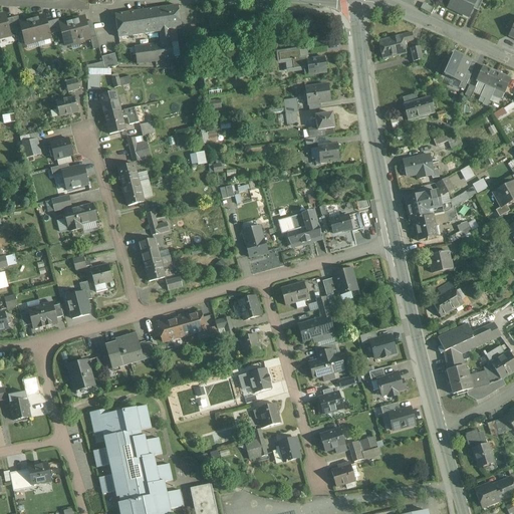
[(449,8),(468,17),(472,9),(476,0),(450,0),(449,2),(450,4),(449,8)]
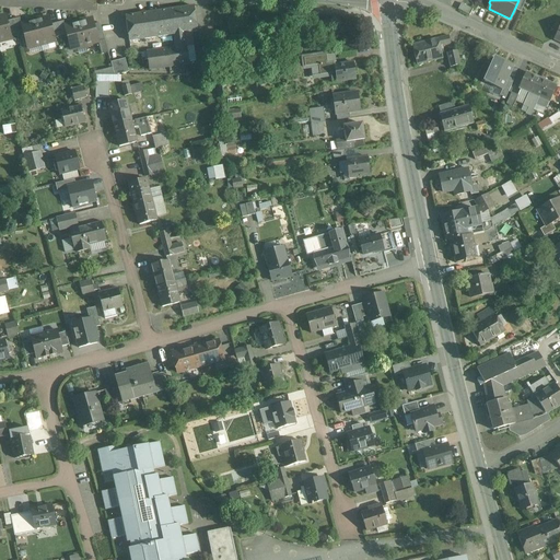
[(518,0),(514,10),(520,12),(525,0),(518,0)]
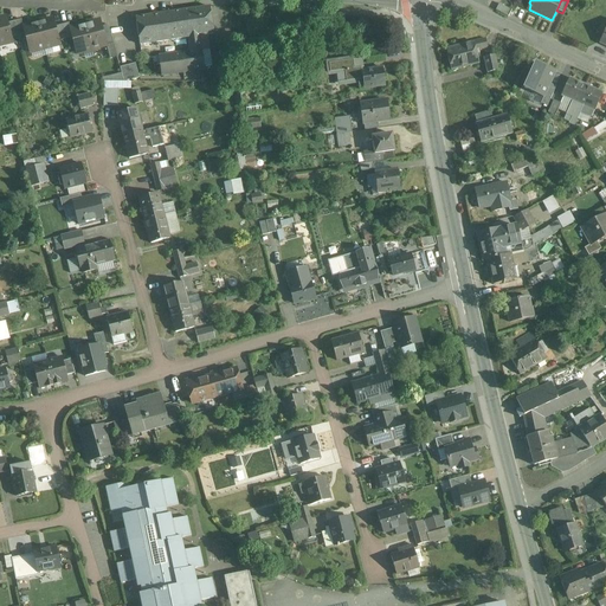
[(210,7),(191,10),(195,37),(199,36),(206,36),(213,34),(210,7)]
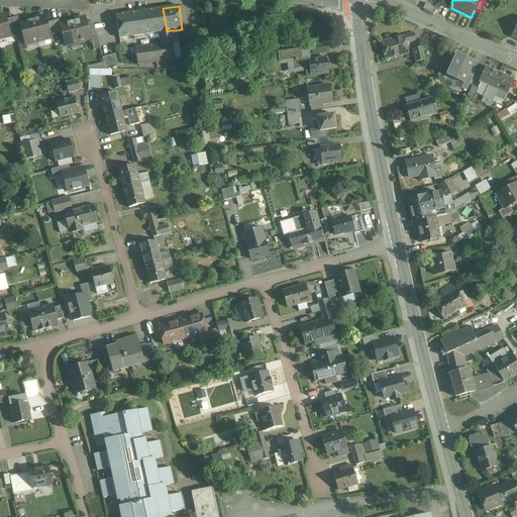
[(163,8),(116,15),(119,38),(161,32),(167,31),(163,8)]
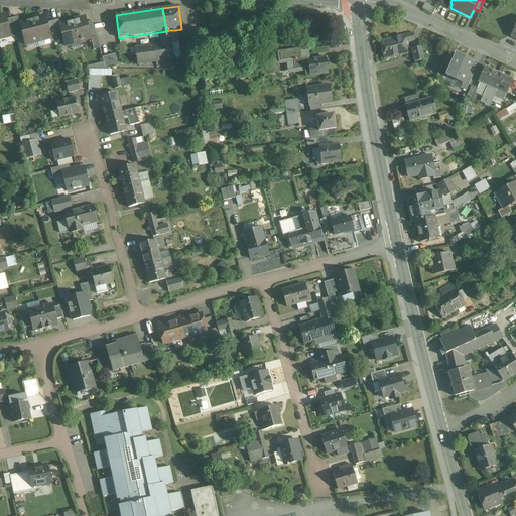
[(5,15),(0,15),(0,38),(3,38),(3,37),(10,35),(6,20),(5,15)]
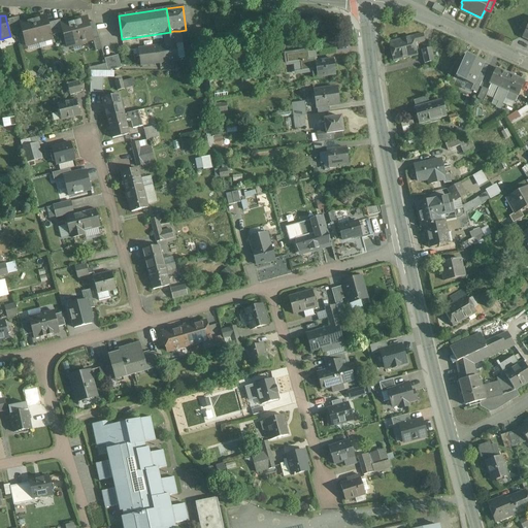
[(46,17),(33,21),(39,42),(52,39),(51,35),(47,24),(46,17)]
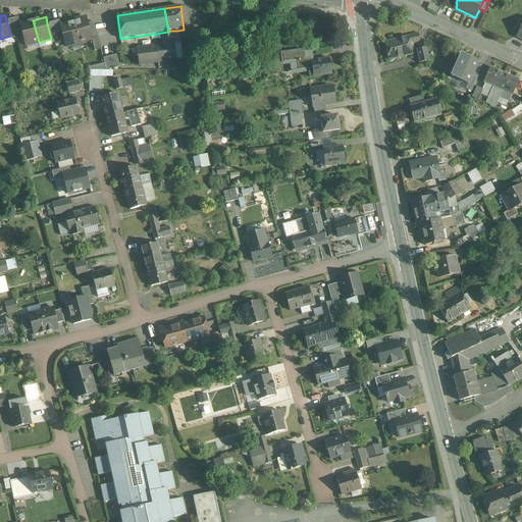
[(18,17),(12,18),(15,31),(21,29),(19,23),(20,23),(18,17)]
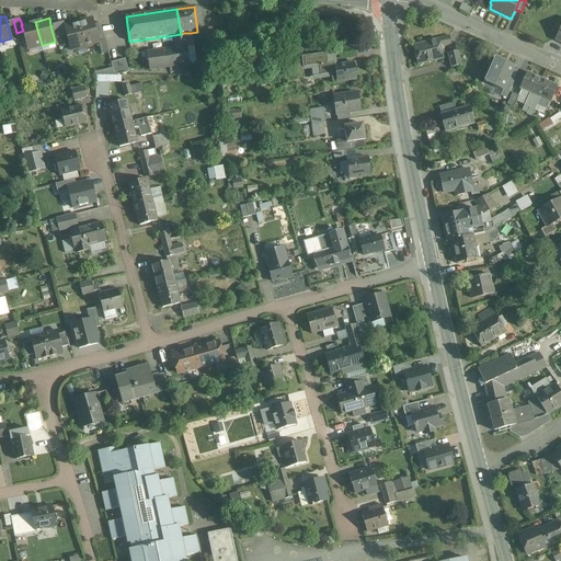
[(13,20),(7,22),(11,38),(12,41),(19,39),(16,33),(13,20)]
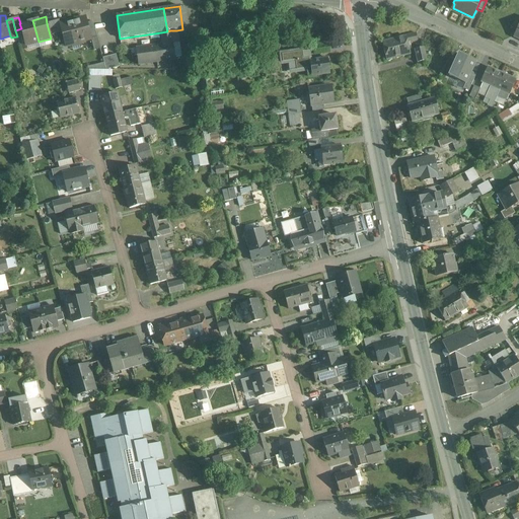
[(85,18),(73,21),(78,44),(84,42),(84,41),(91,39),(87,23),(85,18)]
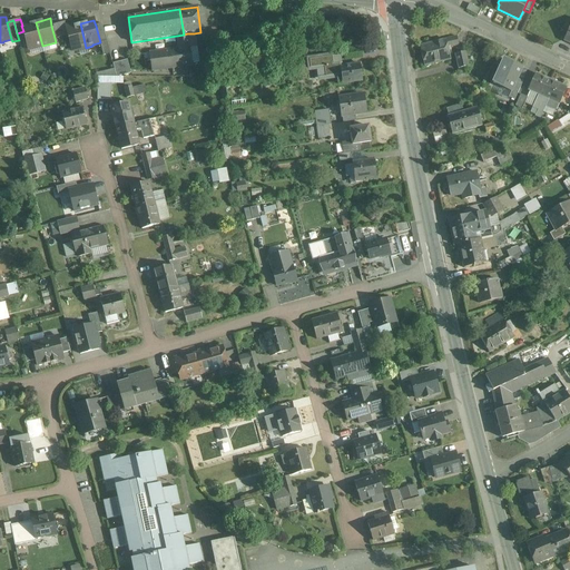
[(22,26),(21,26),(23,31),(28,49),(42,46),(36,22),(22,26)]
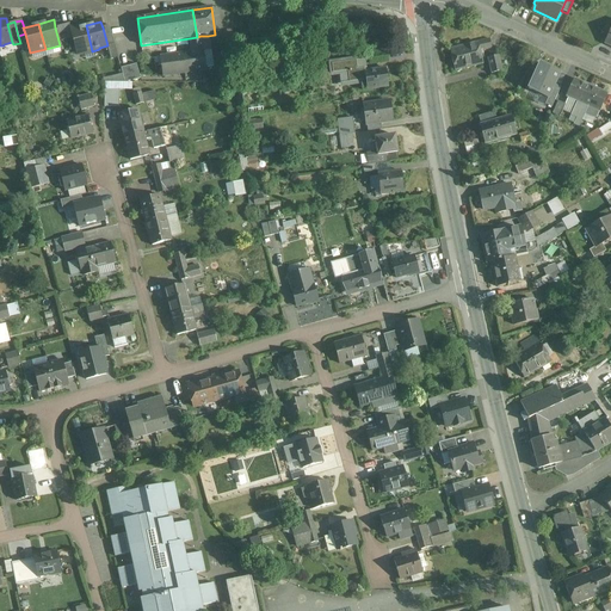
[(69,24),(62,25),(66,39),(73,37),(71,30),(69,24)]
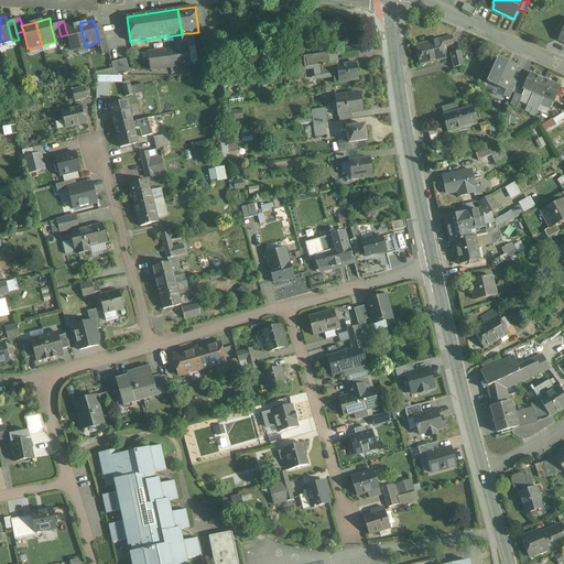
[(57,23),(51,25),(54,38),(61,36),(57,23)]
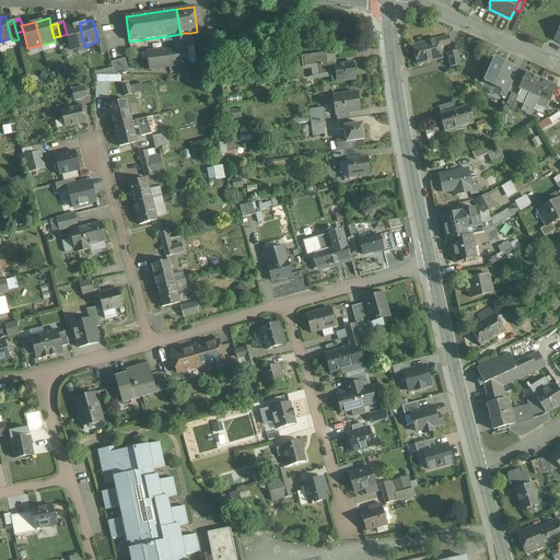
[(65,27),(67,34),(71,49),(79,47),(79,48),(84,47),(79,23),(65,27)]
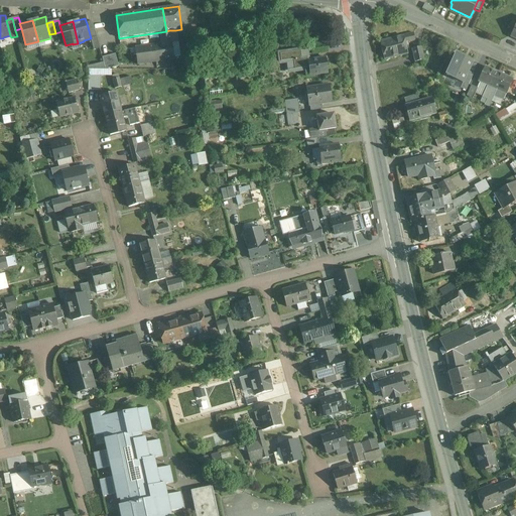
[(87,23),(91,38),(97,37),(92,21),(87,23)]
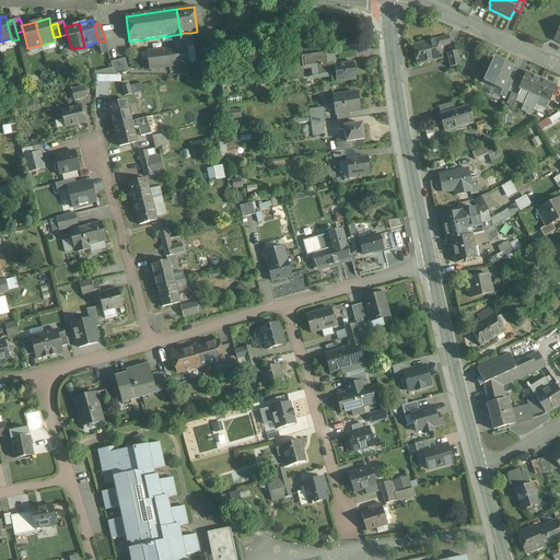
[(175,48),(166,49),(170,67),(189,65),(186,47),(184,33),(181,34),(174,35),(175,48)]
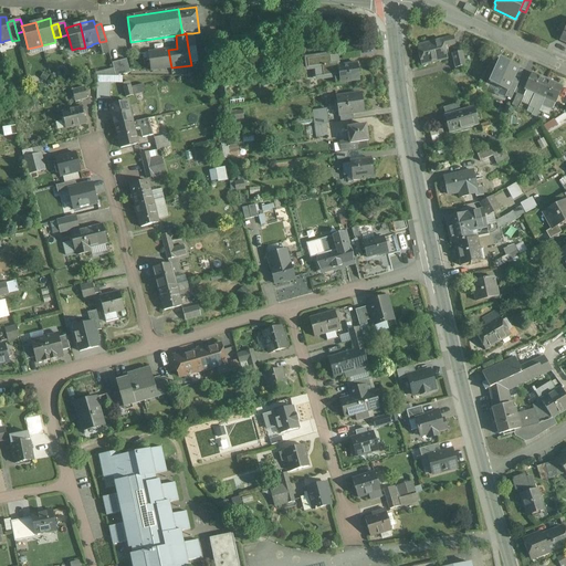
[(192,33),(186,33),(188,48),(195,46),(192,33)]
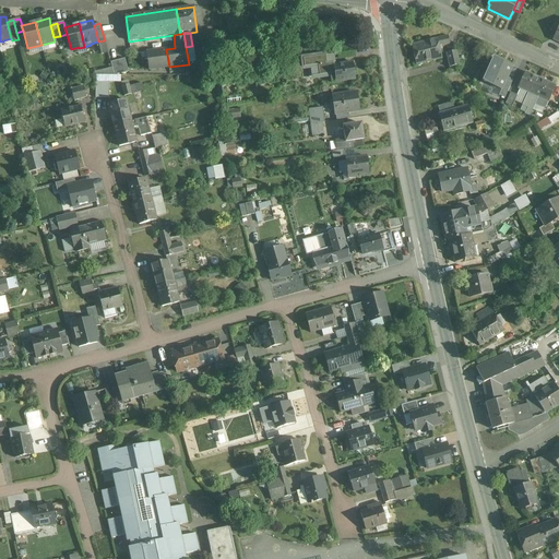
[(448,36),(436,39),(438,47),(450,44),(448,36)]
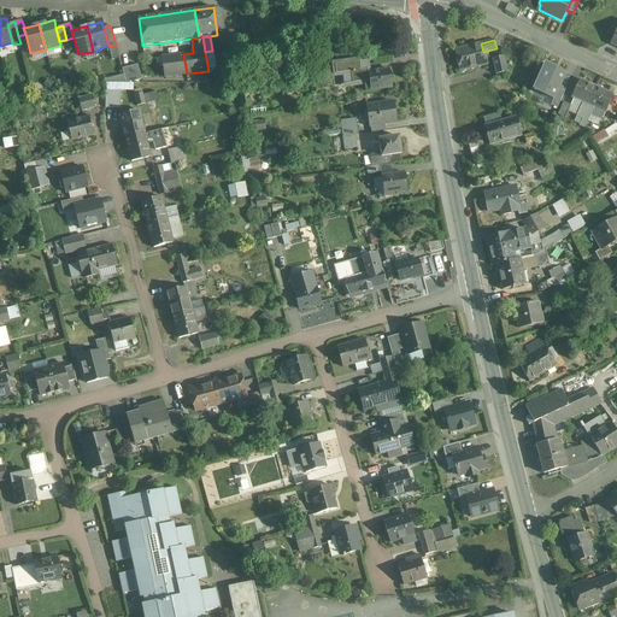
[(481,43),(454,50),(459,71),(487,65),(483,52),(481,43)]
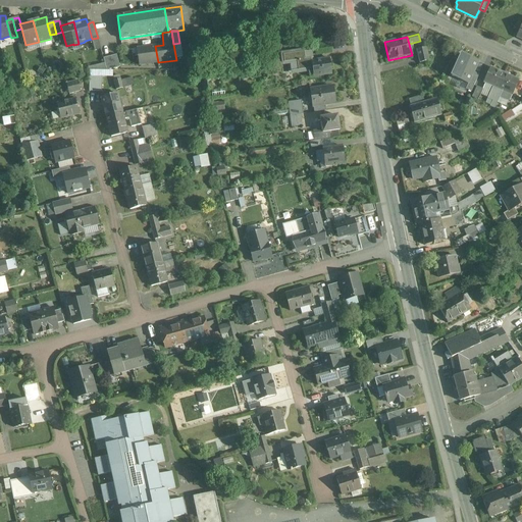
[(98,38),(92,39),(95,50),(100,49),(98,38)]
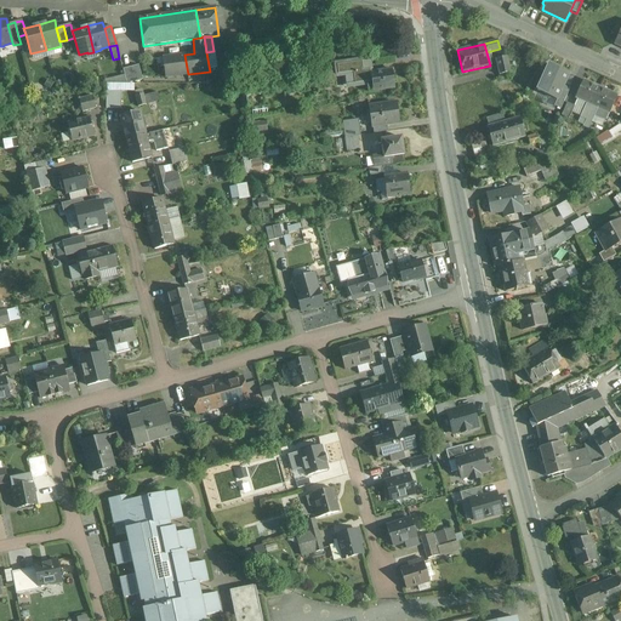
[(393,53),(375,57),(375,64),(394,62),(393,53)]
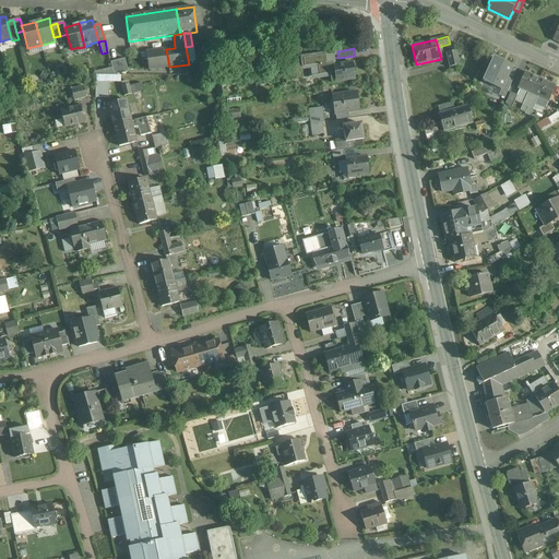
[(166,49),(146,52),(149,70),(169,67),(166,49)]
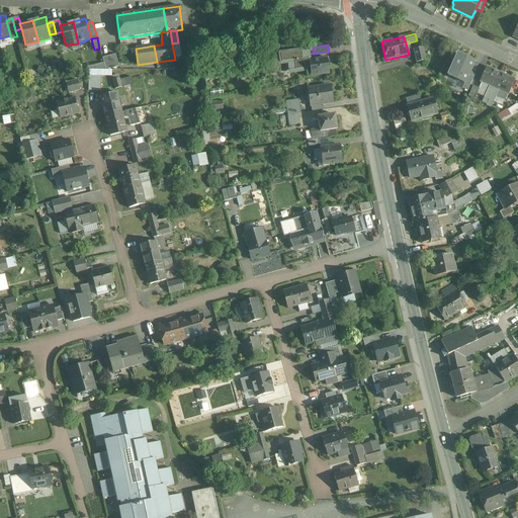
[(423,48),(414,50),(417,63),(426,61),(423,48)]
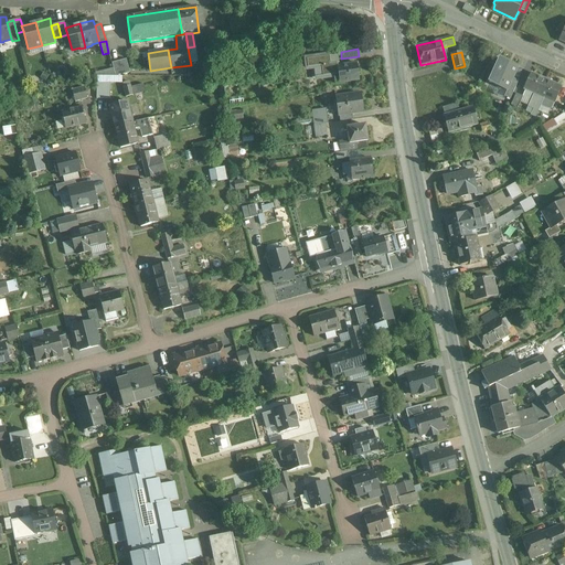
[(499,59),(489,82),(507,91),(518,67),(499,59)]
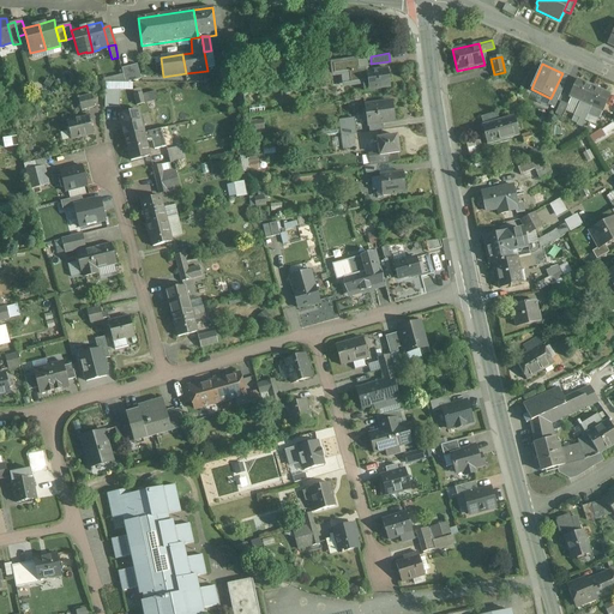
[(121,68),(125,83),(140,79),(136,65),(121,68)]
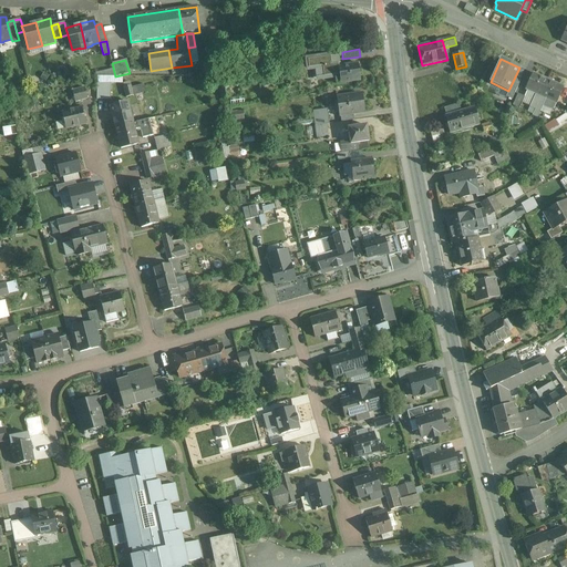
[(358,64),(338,66),(339,75),(336,75),(337,84),(360,81),(358,64)]
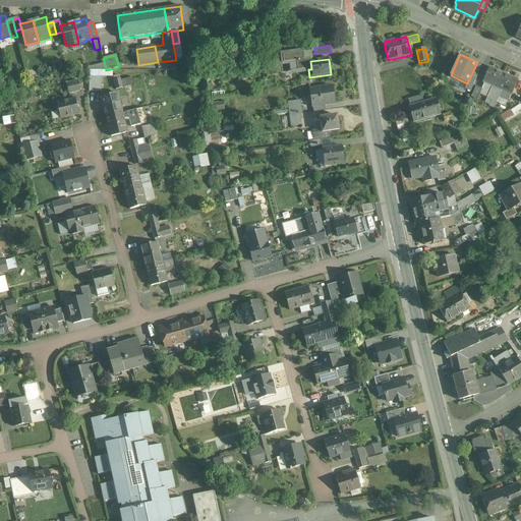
[(504,73),(489,67),(482,82),(491,87),(486,99),(491,101),(504,73)]
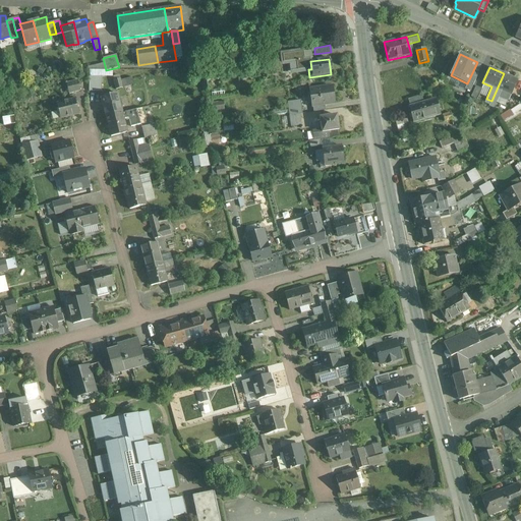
[(207,71),(203,71),(203,70),(201,70),(203,79),(204,91),(212,90),(210,78),(209,78),(208,70),(207,70),(207,71)]
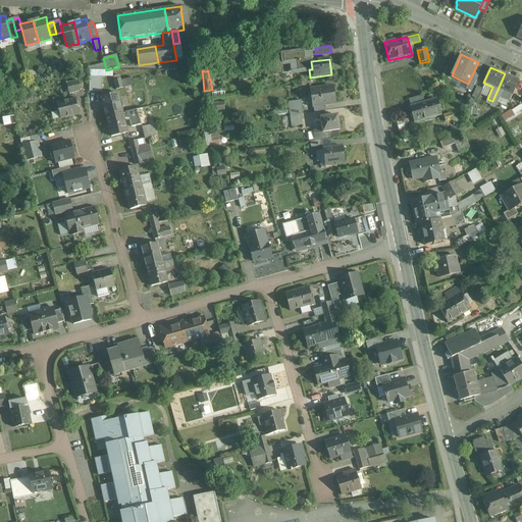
[(204,91),(203,80),(202,71),(196,71),(199,92),(204,91)]
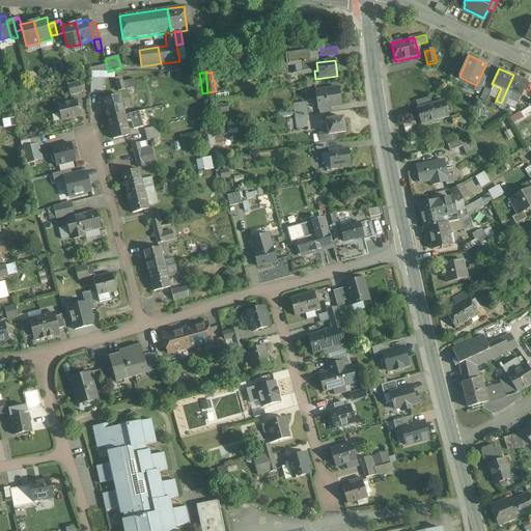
[(528,82),(513,75),(501,103),(506,105),(508,99),(519,103),(528,82)]
